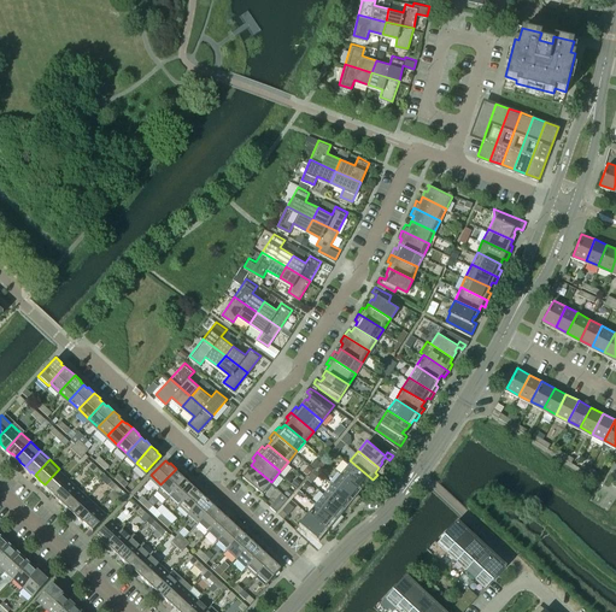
[(373,480),(350,460),(341,471),(362,488),(365,483),(368,486),(373,480)]
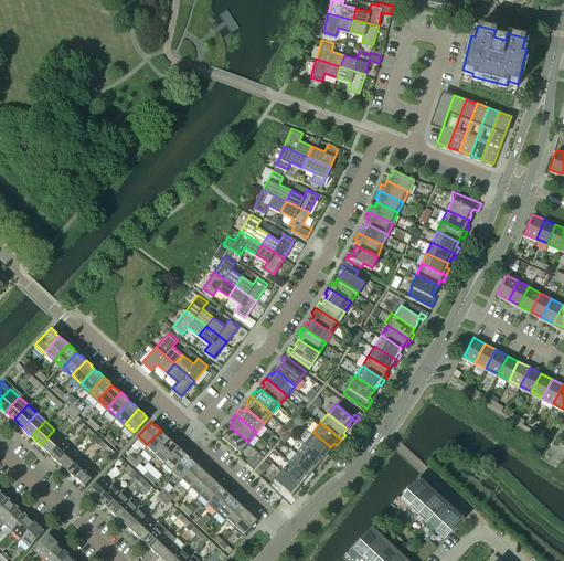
[(248,442),(230,426),(222,435),(241,451),(248,442)]
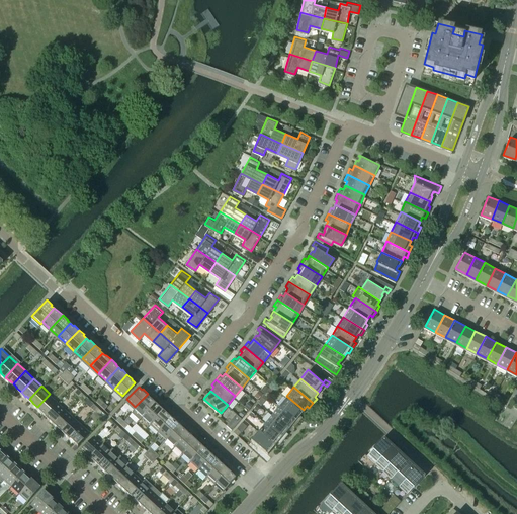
[(46,414),(58,401),(50,394),(37,407),(42,412),(42,411),(46,414)]
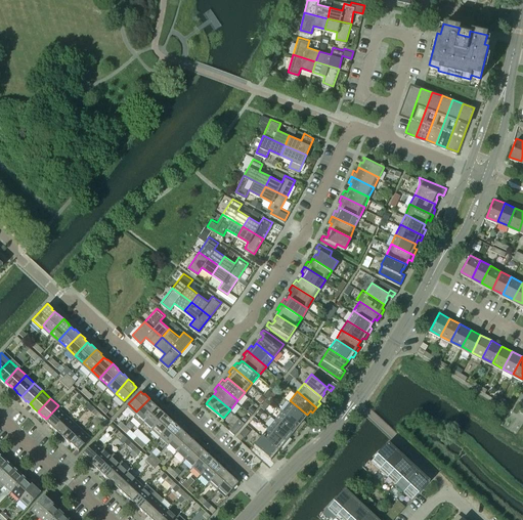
[(141,423),(144,419),(157,406),(154,403),(154,402),(149,398),(136,412),(133,416),(141,423)]
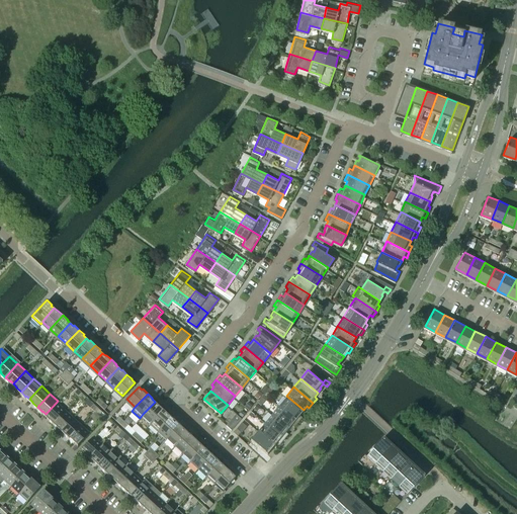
[(304,410),(286,396),(279,404),(298,420),(303,415),(300,413),(304,410)]
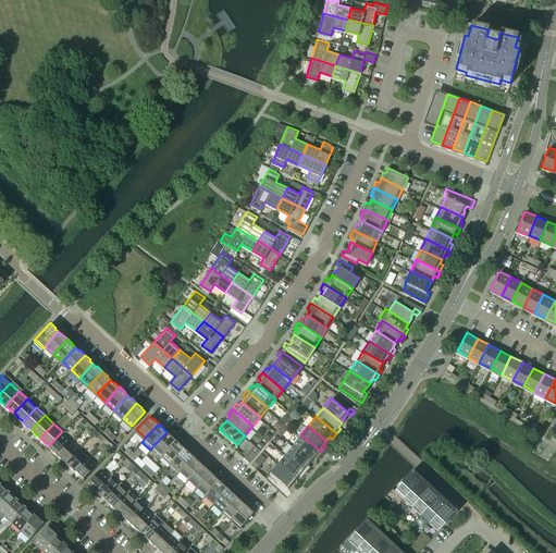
[(58,454),(71,439),(62,431),(49,445),(52,449),(58,454)]
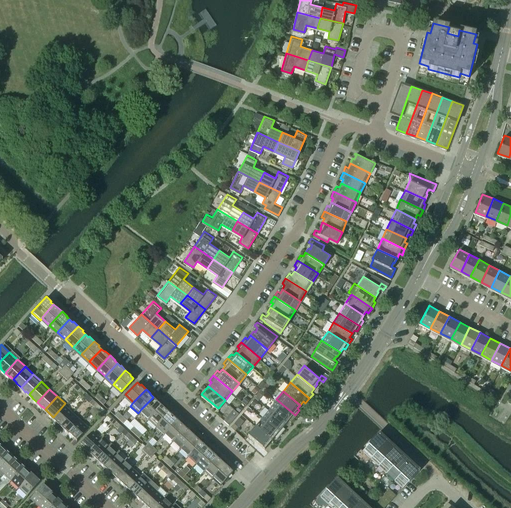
[(149,417),(161,403),(157,399),(156,399),(153,397),(141,409),(149,417)]
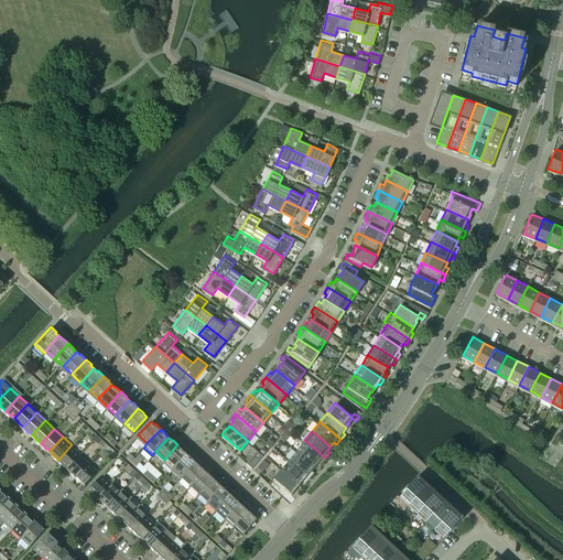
[(325,458),(304,440),(296,449),(315,464),(318,461),(321,463),(325,458)]
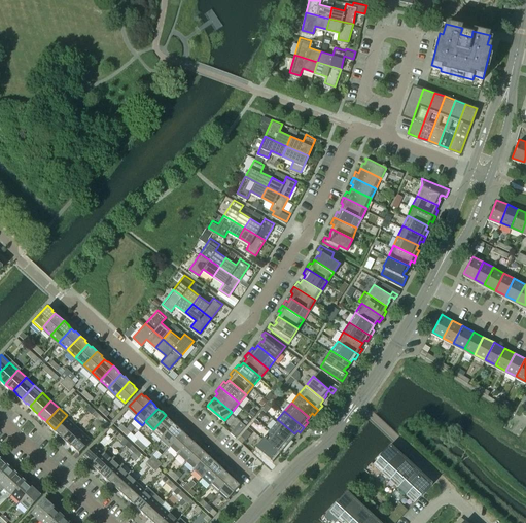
[(63,437),(75,423),(67,415),(55,429),(59,433),(60,433),(63,437)]
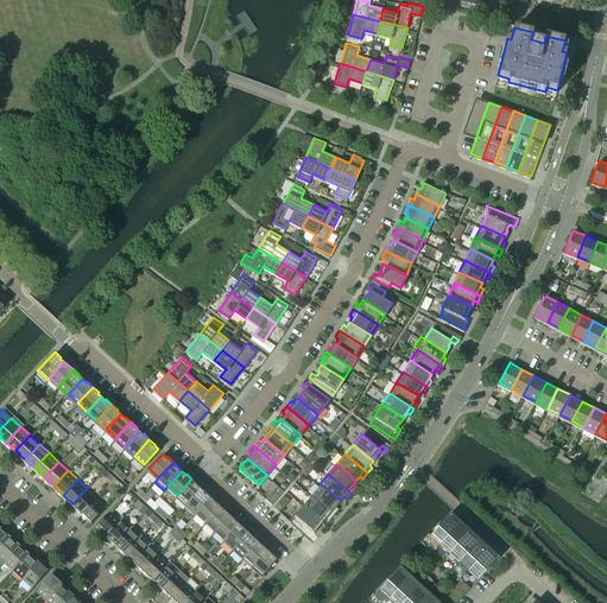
[(187,503),(201,488),(197,484),(191,478),(177,495),(187,503)]
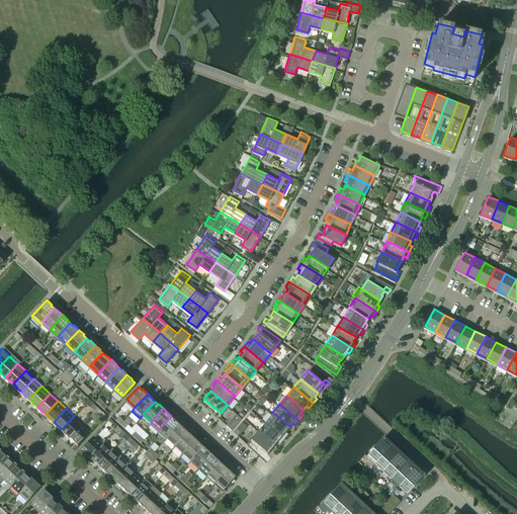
[(242,416),(237,412),(227,423),(232,428),(242,416)]
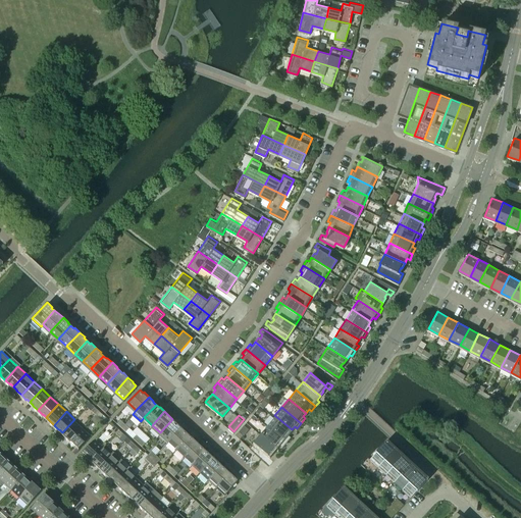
[(292,429),(274,415),(267,424),(287,441),(291,435),(289,433),(292,429)]
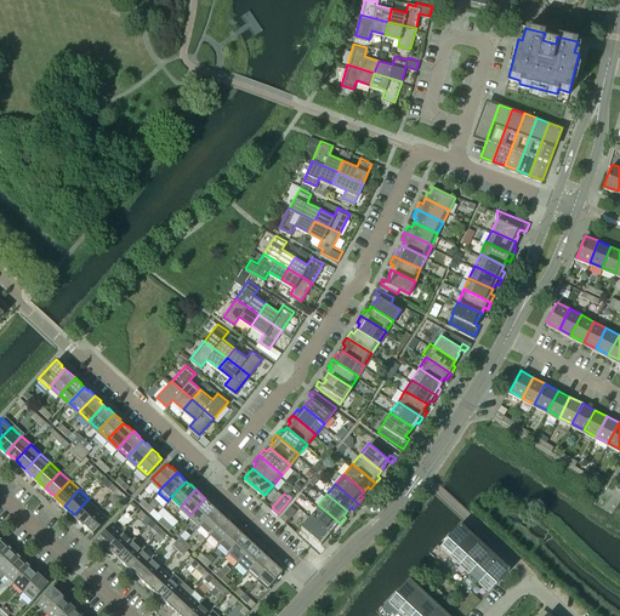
[(83,524),(98,507),(89,498),(74,514),(78,517),(77,518),(83,524)]
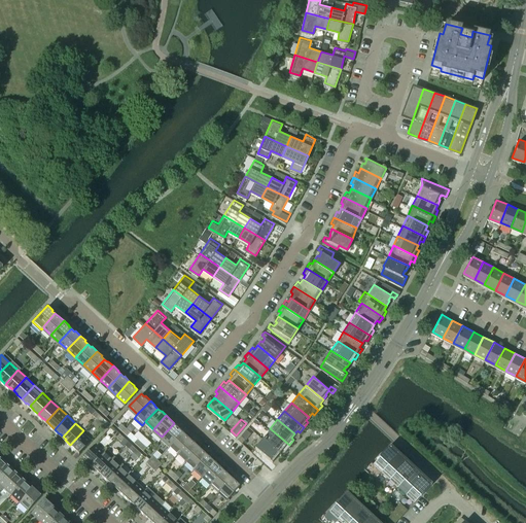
[(170,444),(182,430),(177,425),(177,426),(174,423),(162,437),(170,444)]
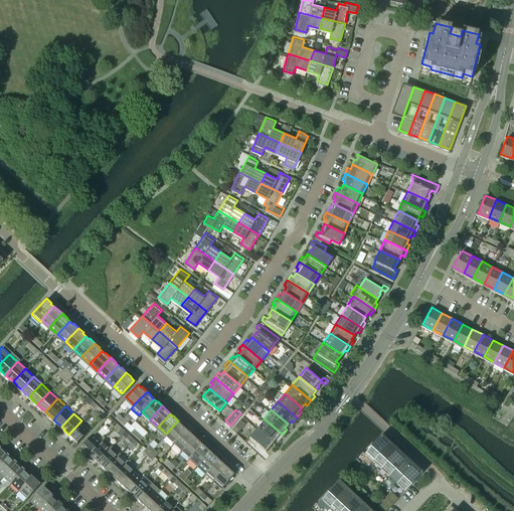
[(283,435),(264,418),(258,427),(274,441),(277,437),(280,439),(283,435)]
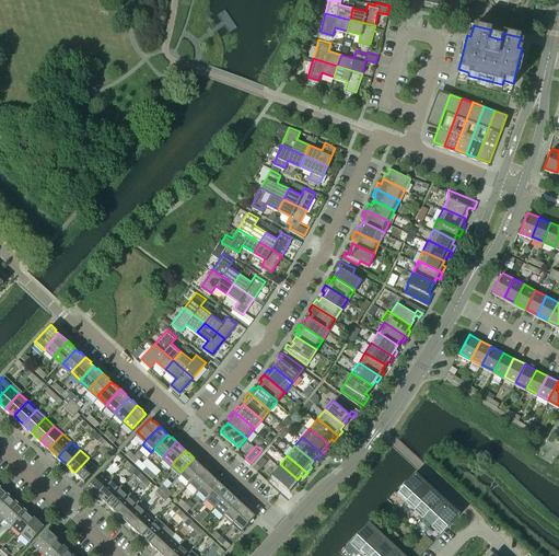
[(84,481),(97,466),(89,458),(74,473),(80,477),(81,476),(84,481)]
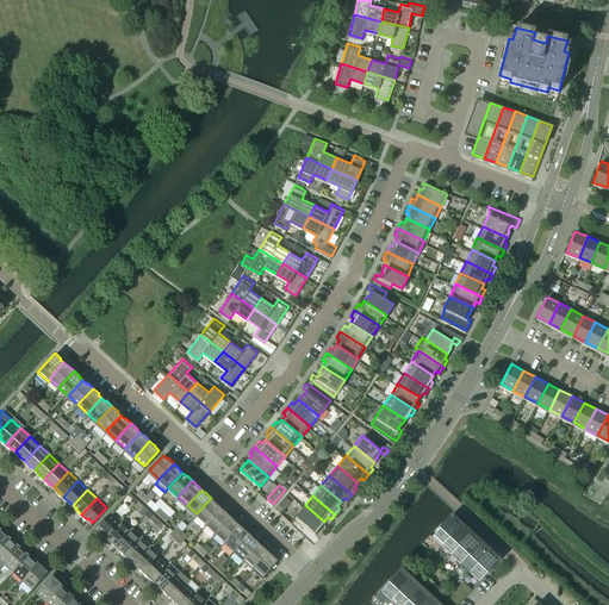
[(206,523),(221,507),(216,504),(217,503),(211,498),(197,513),(206,523)]
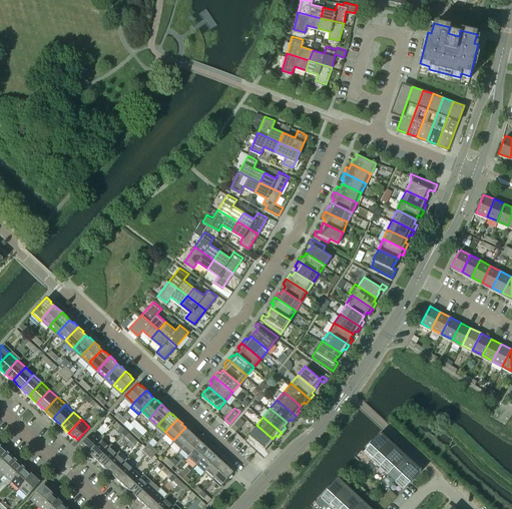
[(273,439),(257,425),(248,434),(266,448),(267,447),(266,446),(269,442),(270,443),(273,439)]
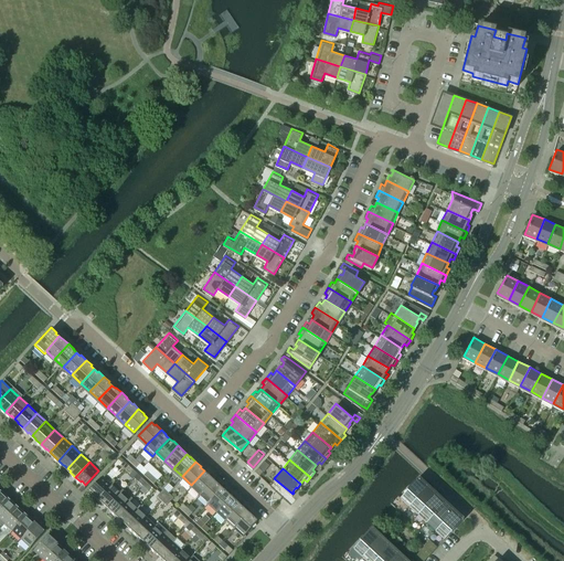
[(200,493),(213,478),(208,473),(208,474),(204,470),(191,485),(200,493)]
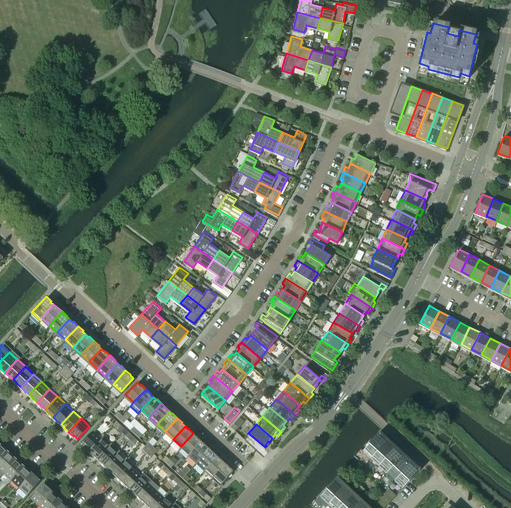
[(101,437),(96,432),(93,429),(81,442),(84,445),(83,446),(88,450),(101,437)]
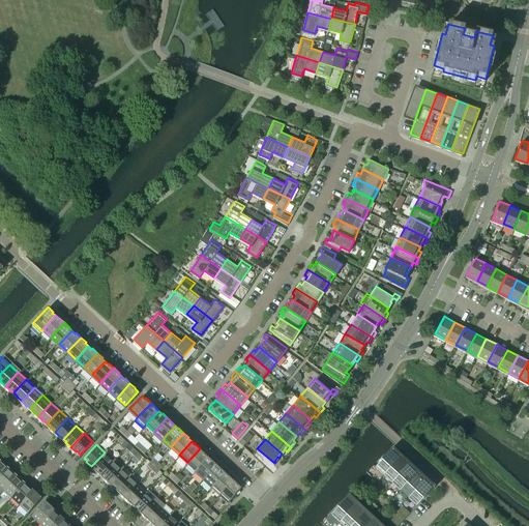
[(384,472),(402,453),(393,445),(381,457),(382,458),(376,464),(384,472)]
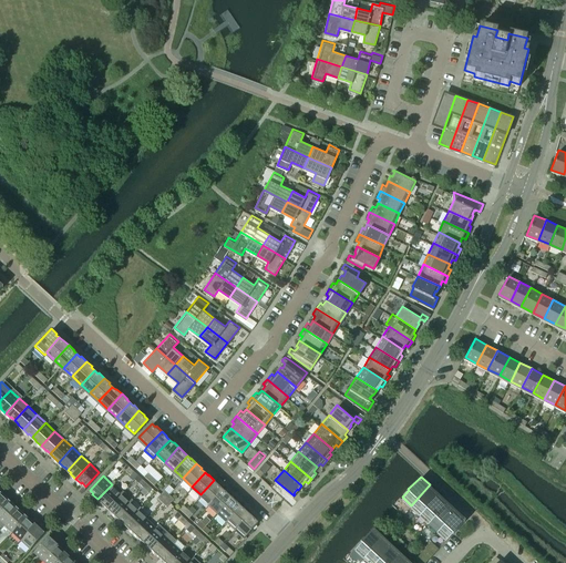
[(209,503),(223,489),(218,485),(219,484),(214,480),(201,494),(209,503)]
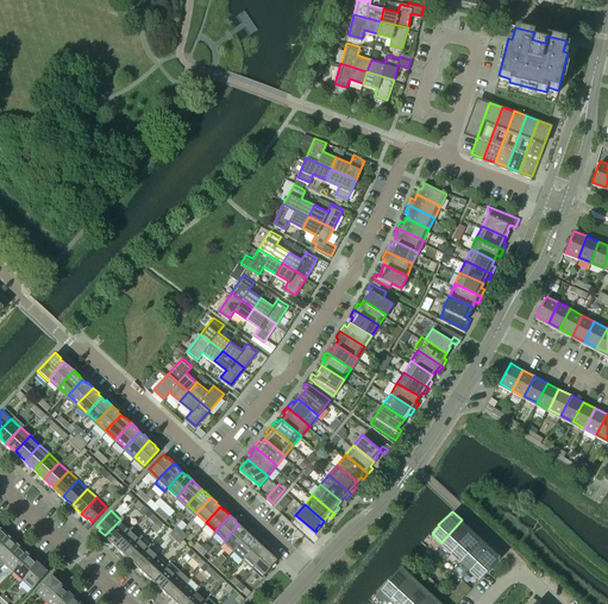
[(120,520),(105,535),(111,541),(112,540),(116,543),(133,524),(124,516),(120,520)]
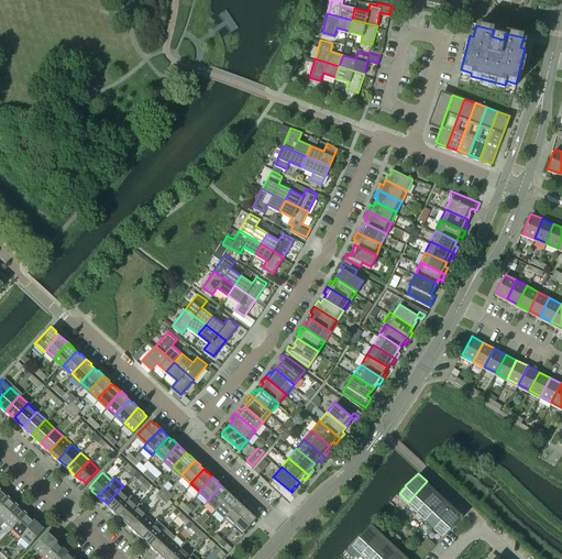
[(417,510),(436,490),(427,481),(408,502),(417,510)]
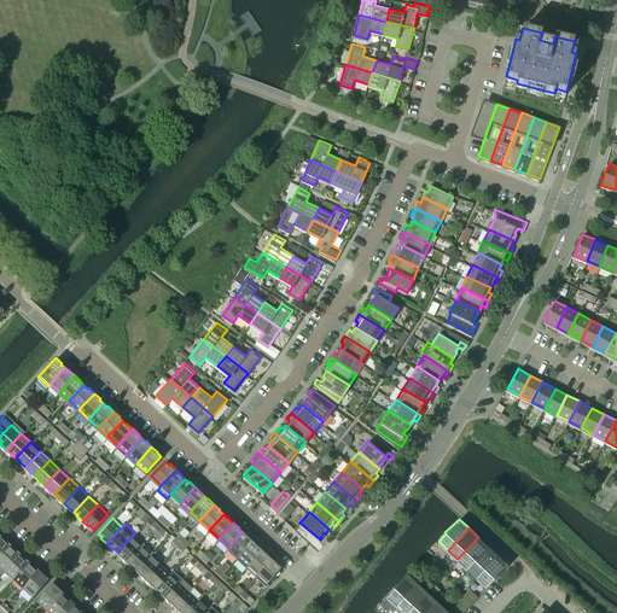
[(145,541),(135,532),(117,552),(121,555),(120,555),(126,561),(145,541)]
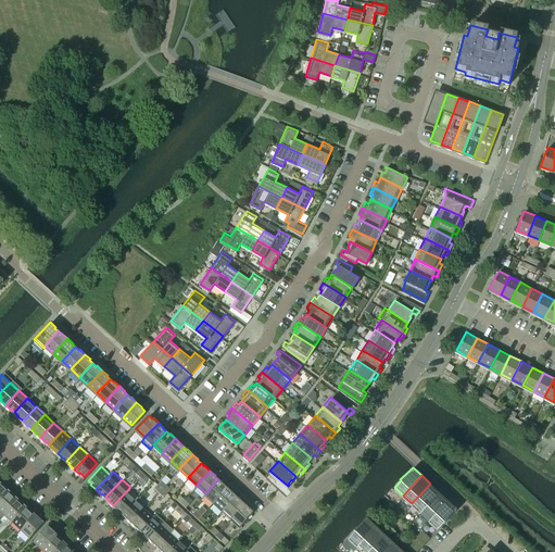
[(214,501),(227,486),(222,481),(222,483),(218,479),(205,493),(214,501)]
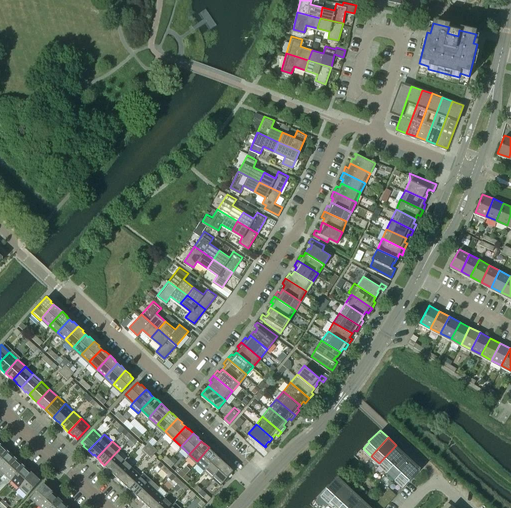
[(0,458),(10,448),(8,445),(6,447),(1,442),(0,442),(0,458)]
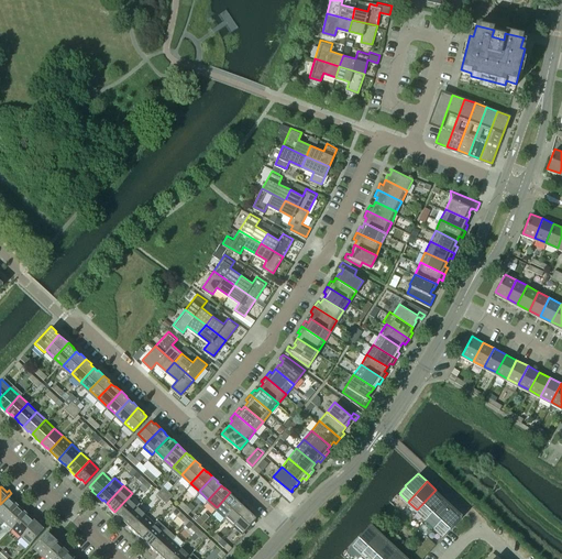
[(426,518),(444,497),(436,490),(417,510),(426,518)]
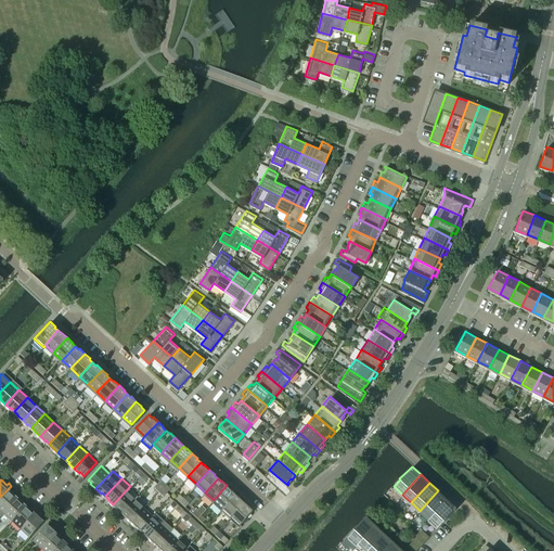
[(221,508),(234,494),(231,491),(232,490),(227,485),(214,500),(221,508)]
